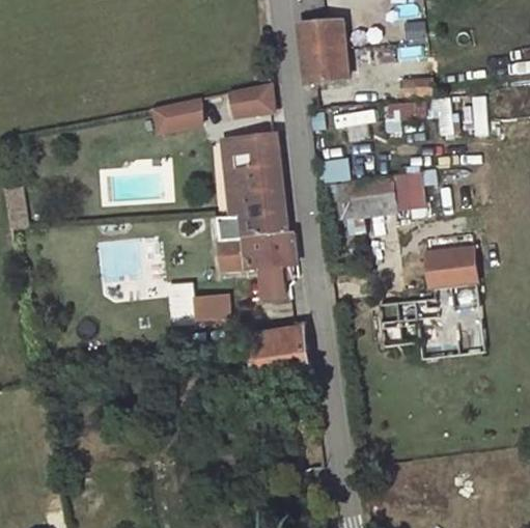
[(344,18),(300,21),(307,81),(350,76),(344,18)]
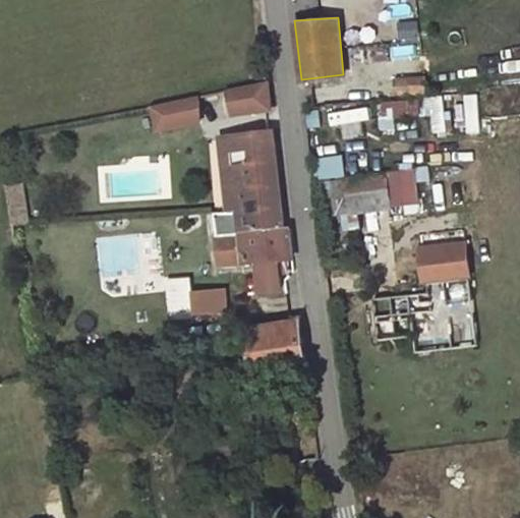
[(425,91),(425,84),(424,75),(395,77),(396,93),(425,91)]
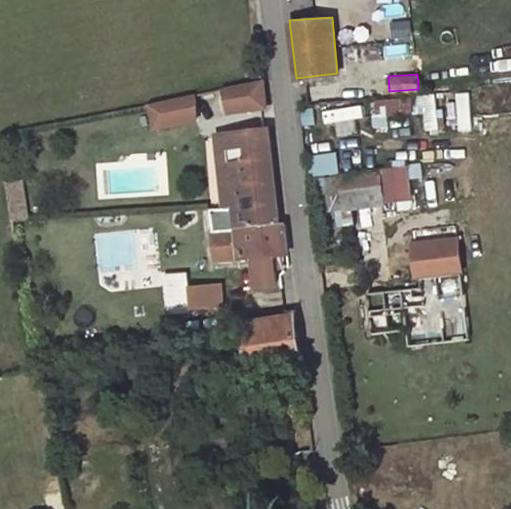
[(266,106),(262,80),(224,87),(229,110),(266,106)]
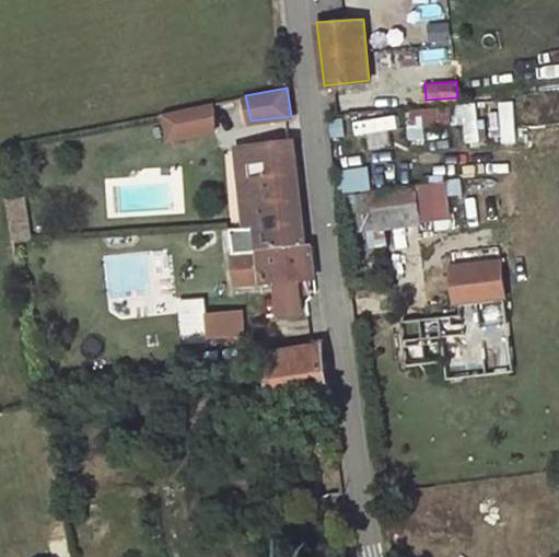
[(213,109),(212,102),(164,112),(169,137),(213,128),(213,109)]
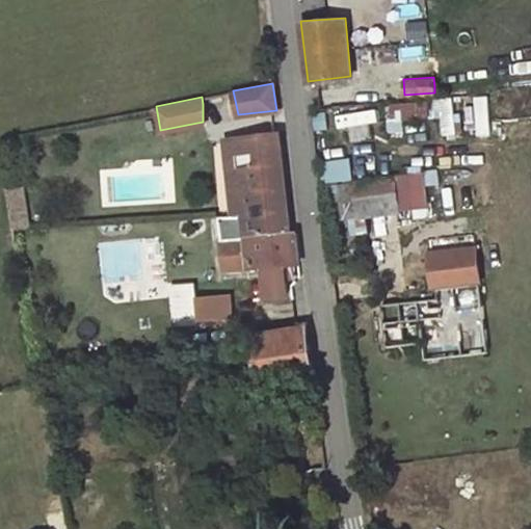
[(289,234),(277,133),(226,138),(230,186),(240,185),(242,211),(243,228),(245,238),(289,234)]
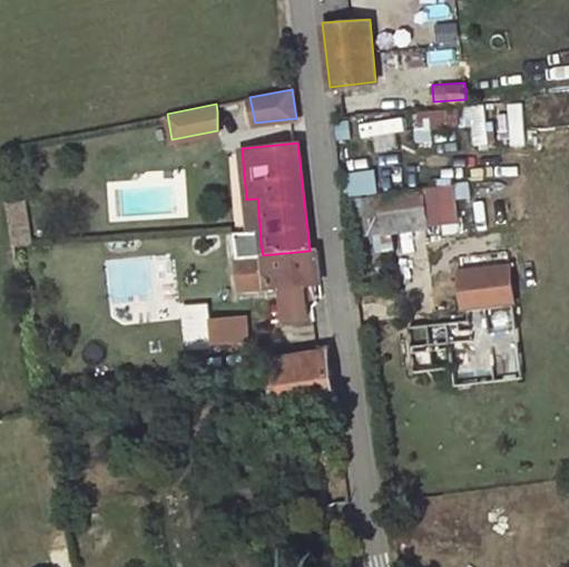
[(421,188),(375,194),(382,228),(425,223),(421,188)]
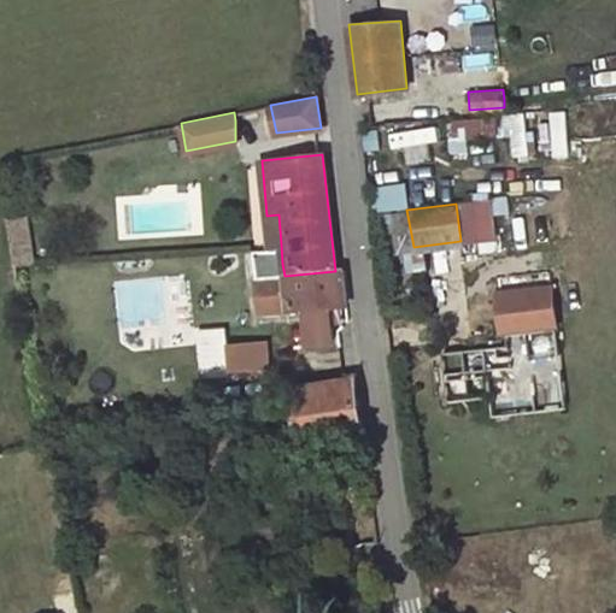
[(406,210),(389,212),(396,249),(414,247),(406,210)]
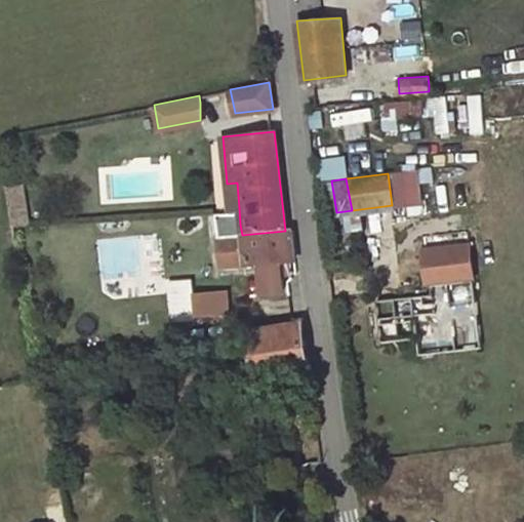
[(6,184),(8,197),(23,195),(21,182),(6,184)]
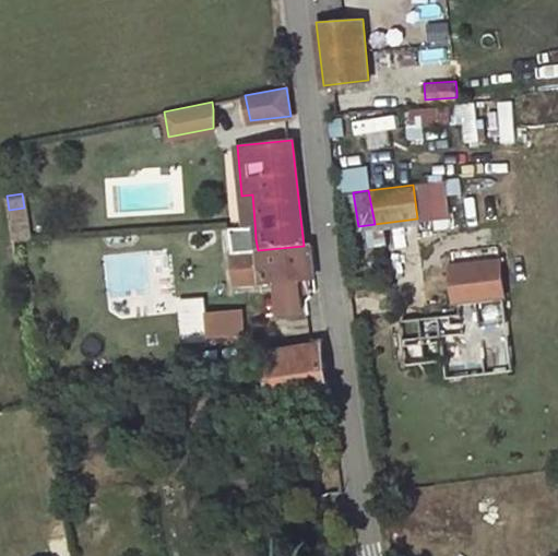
[(252,194),(241,196),(245,223),(254,222),(252,194)]
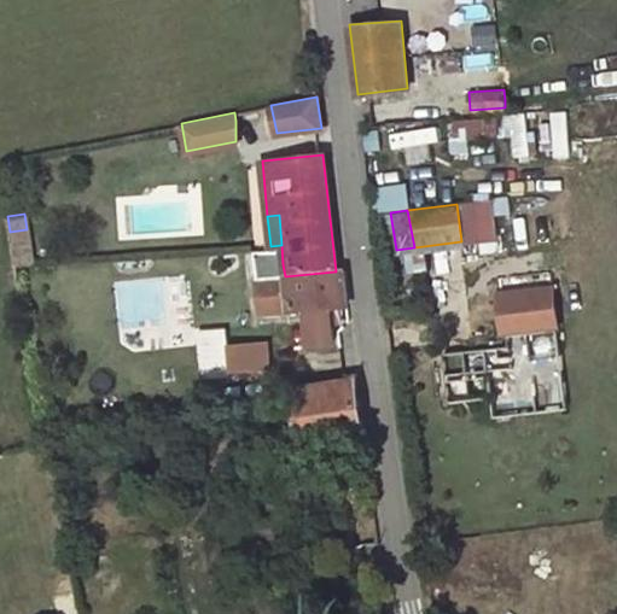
[(10,232),(11,240),(28,239),(27,229),(10,232)]
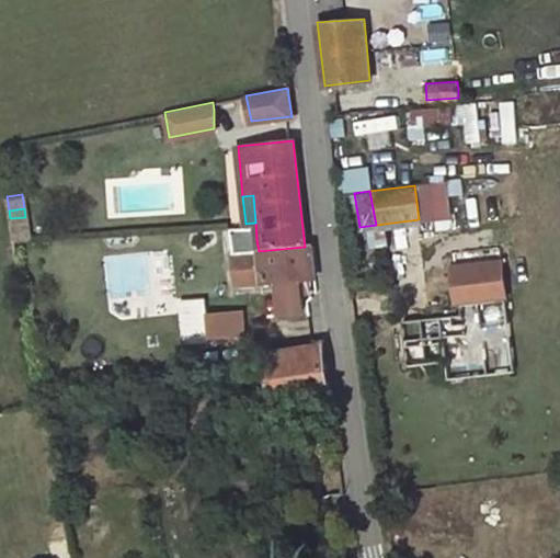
[(256,240),(255,223),(246,224),(226,225),(228,241),(256,240)]
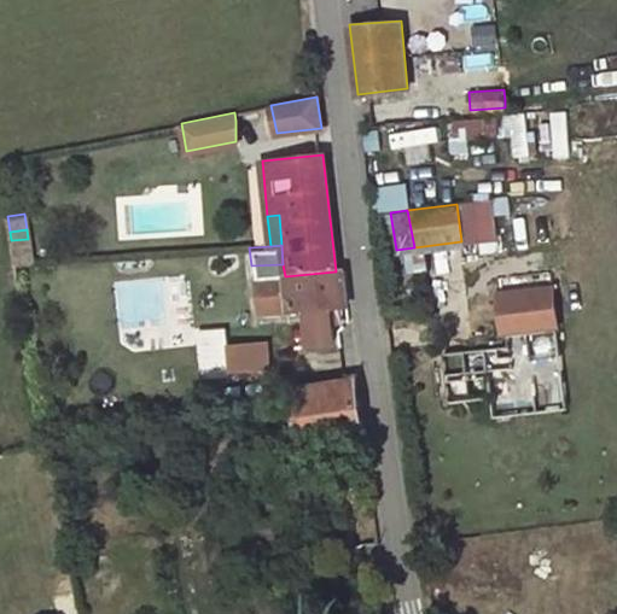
[(15,268),(17,285),(28,285),(27,267),(15,268)]
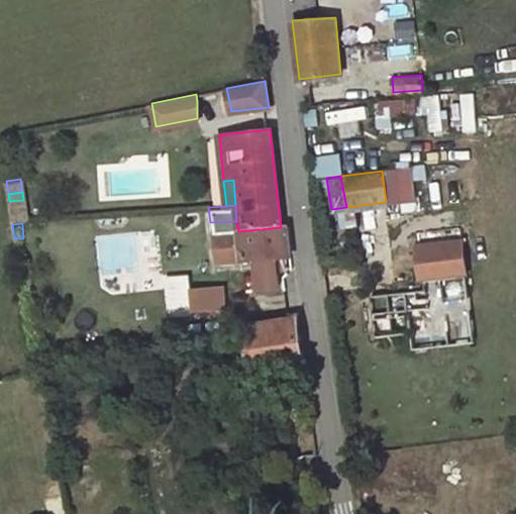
[(238,231),(213,234),(217,265),(254,262),(259,292),(279,289),(276,267),(284,266),(284,258),(290,257),(285,225),(281,227),(238,231)]
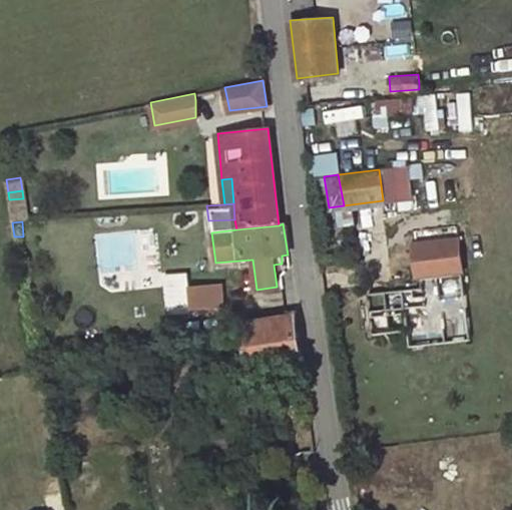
[(410,237),(412,274),(462,271),(460,234),(410,237)]
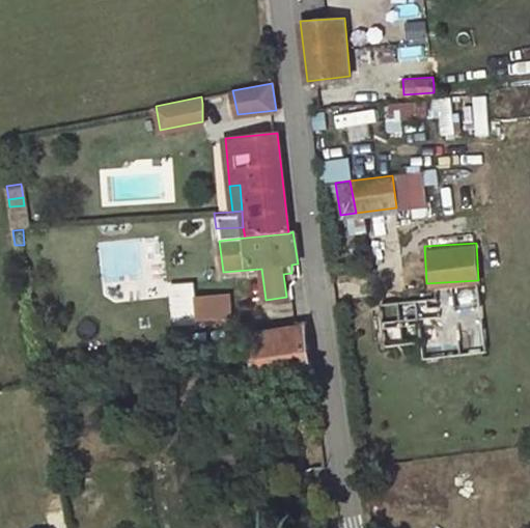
[(18,271),(21,292),(29,290),(27,270),(18,271)]
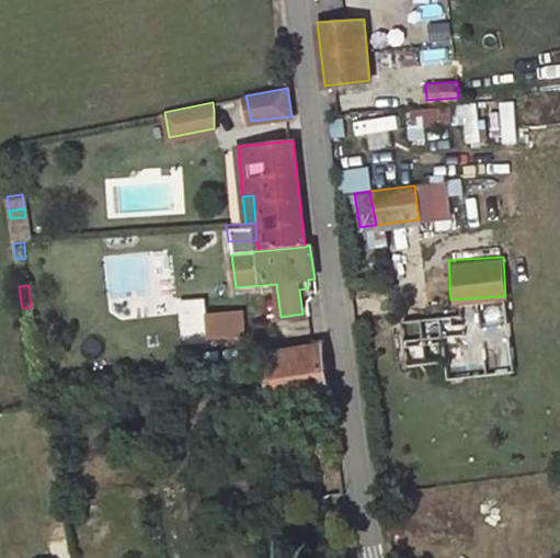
[(490,298),(492,365),(507,365),(505,298),(490,298)]
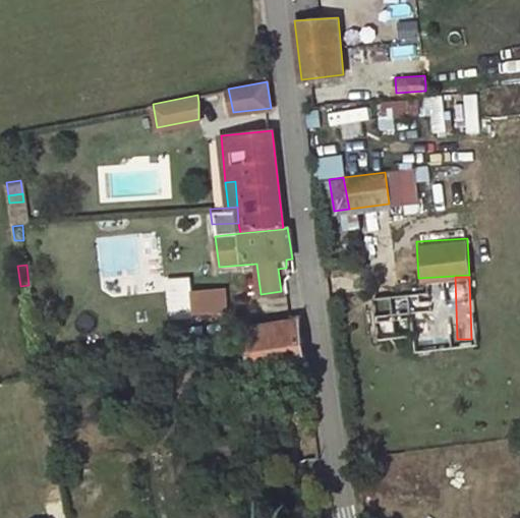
[(23,307),(31,305),(29,285),(20,286),(23,307)]
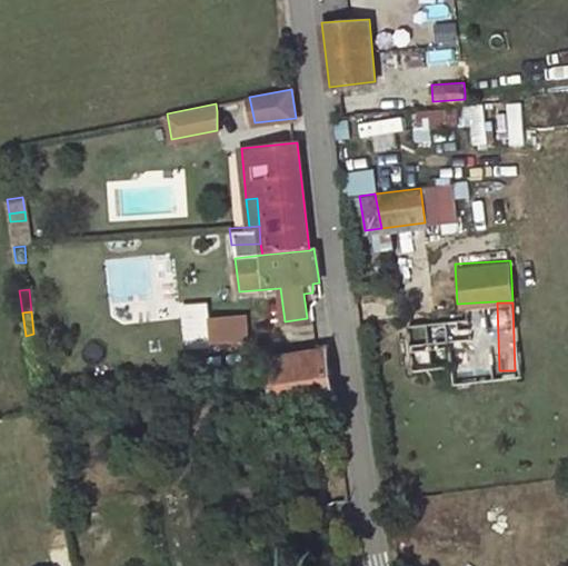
[(245,315),(210,318),(212,344),(248,340),(245,315)]
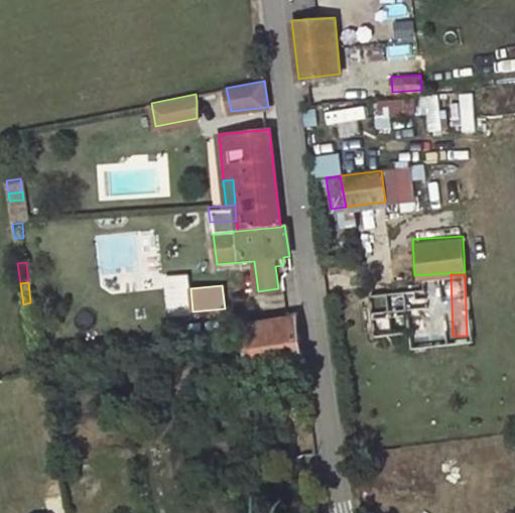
[(426,288),(370,294),(375,335),(438,326),(436,308),(430,309),(426,288)]
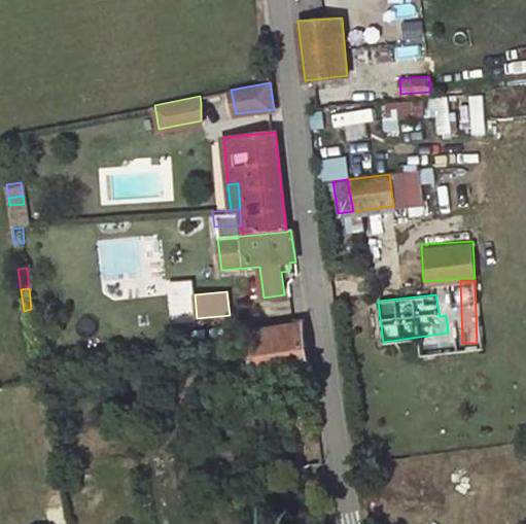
[(24,311),(26,323),(33,322),(31,309),(24,311)]
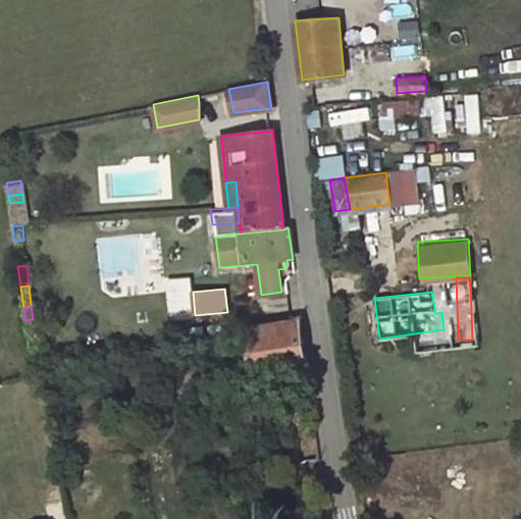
[(300,319),(247,328),(254,375),(307,367),(300,319)]
